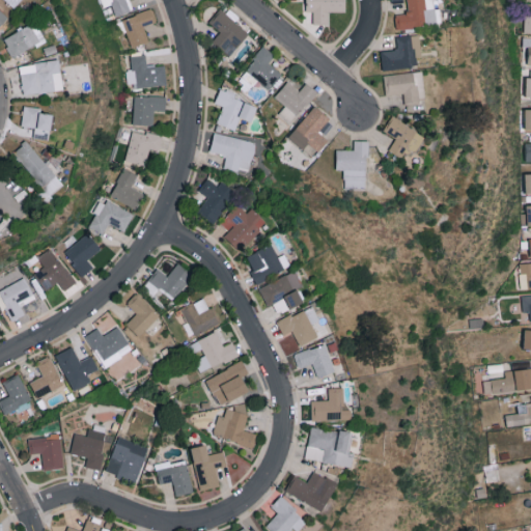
[(102,0),(104,6),(112,4),(115,16),(131,10),(128,0),(102,0)]
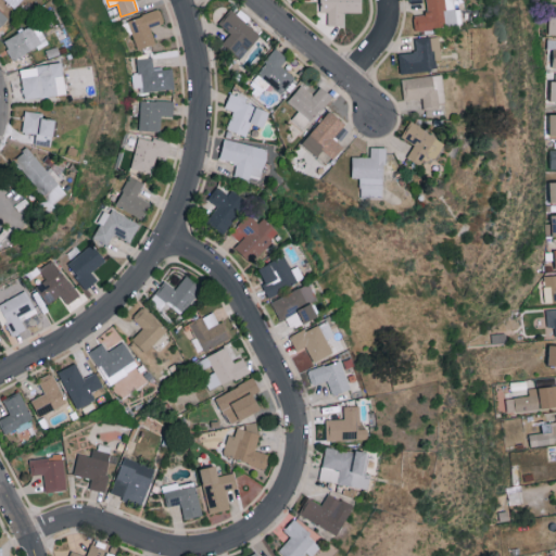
[(320,0),(320,11),(328,11),(328,25),(344,25),(344,12),(362,12),(362,0),(320,0)]
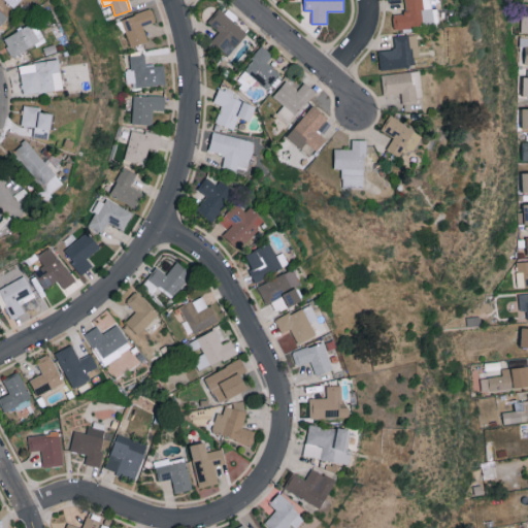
[(430,0),(404,0),(405,12),(393,13),(394,28),(422,27),(422,23),(437,22),(437,8),(431,8),(430,0)]
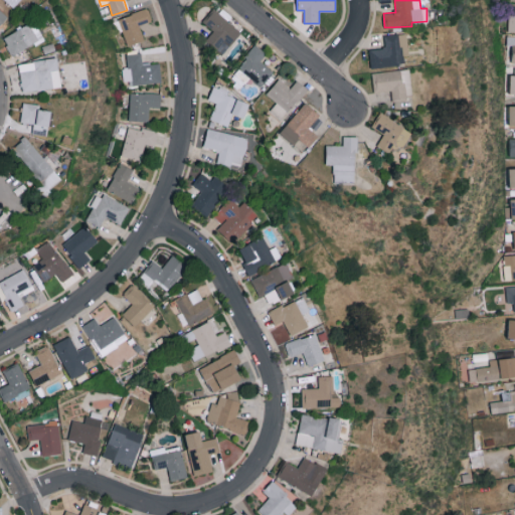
[(0,24),(11,12),(0,1),(0,24)]
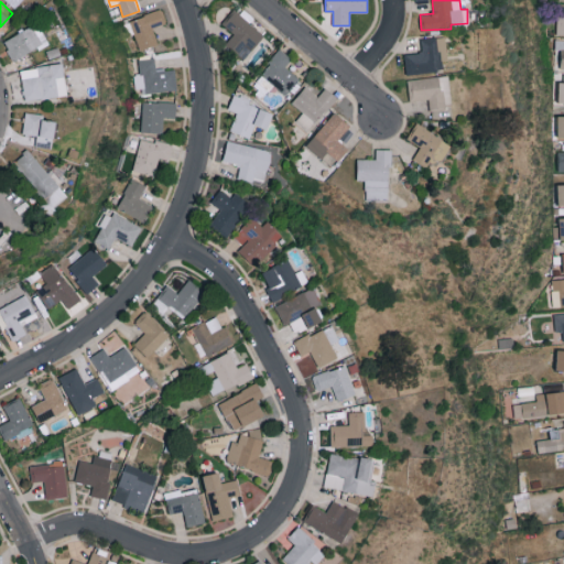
[(166,23),(161,9),(130,20),(140,50),(159,44),(152,28),(166,23)]
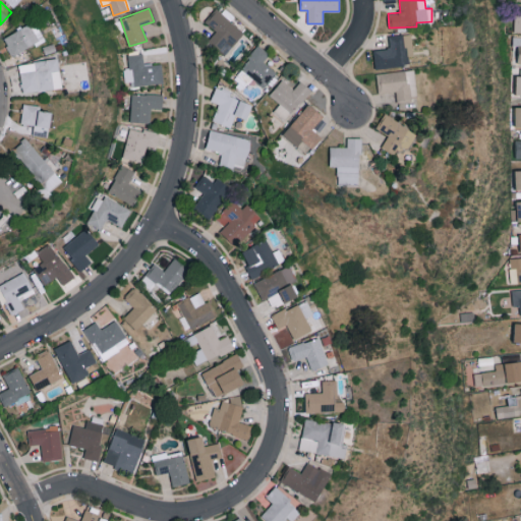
[(225,55),(244,33),(217,8),(206,21),(216,31),(208,41),(225,55)]
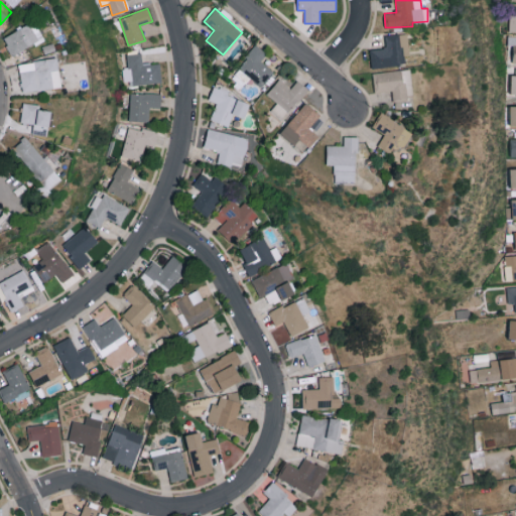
[(39,42),(31,24),(3,36),(11,54),(39,42)]
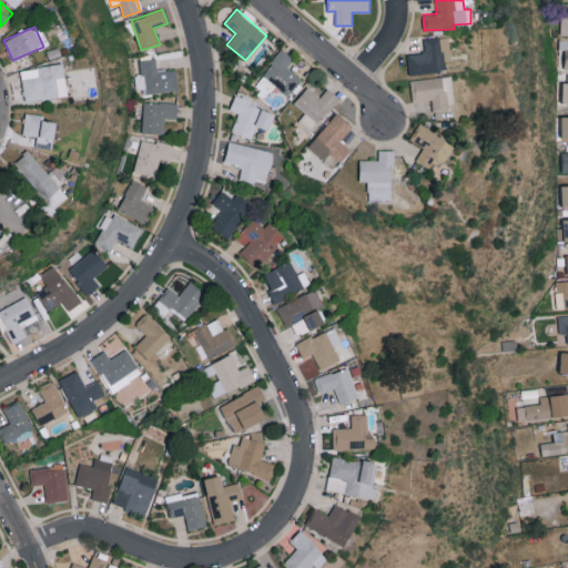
[(409,74),(450,70),(446,37),(424,39),(425,52),(406,54),(409,74)]
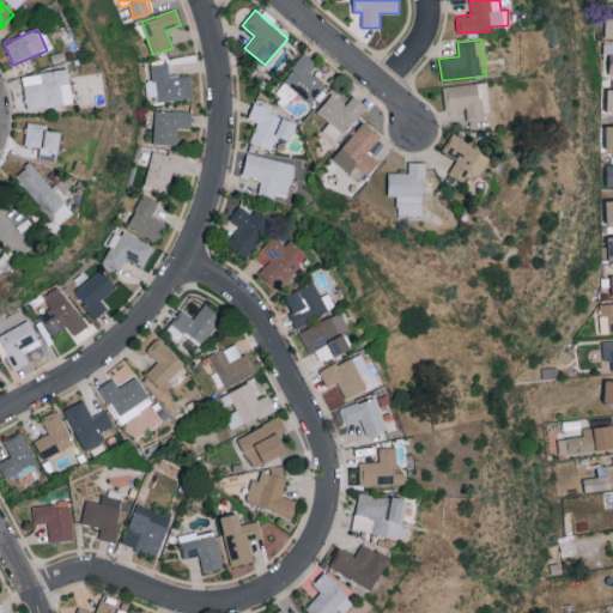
[(310,103),(325,85),(310,72),(317,64),(305,53),(283,80),(310,103)]
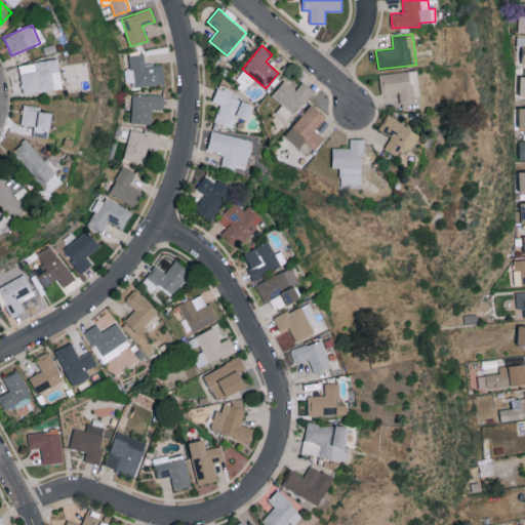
[(164,84),(163,64),(145,65),(144,51),(129,52),(130,68),(125,69),(126,83),(134,82),(134,86),(164,84)]
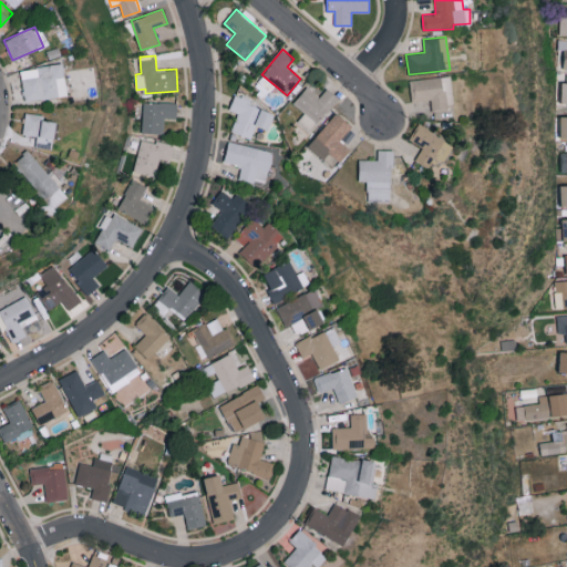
[(20,70),(24,103),(68,96),(62,63),(20,70)]
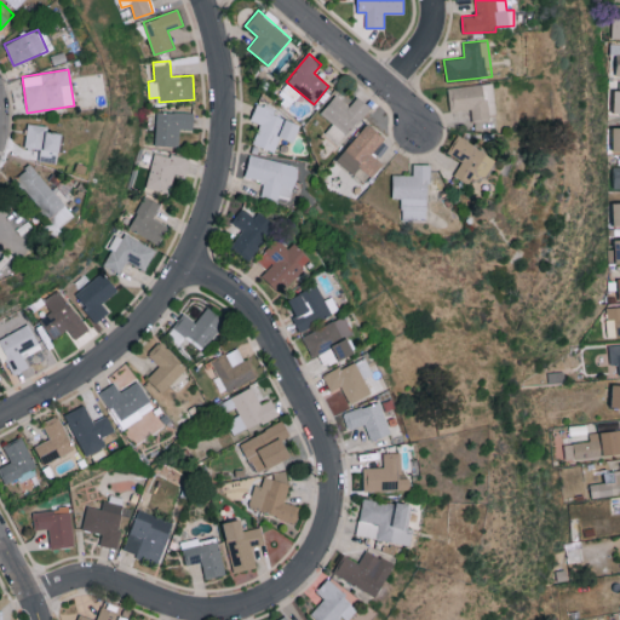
[(449,110),(472,110),(472,119),(495,119),(494,84),(448,86),(449,110)]
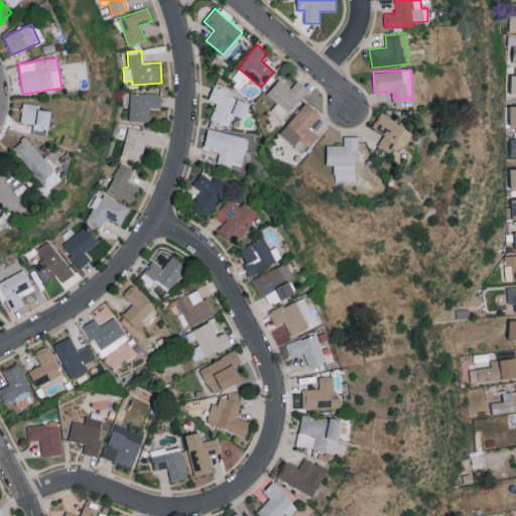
[(266,94),(277,103),(270,111),(283,121),(308,89),(297,80),(291,88),(279,79),(266,94)]
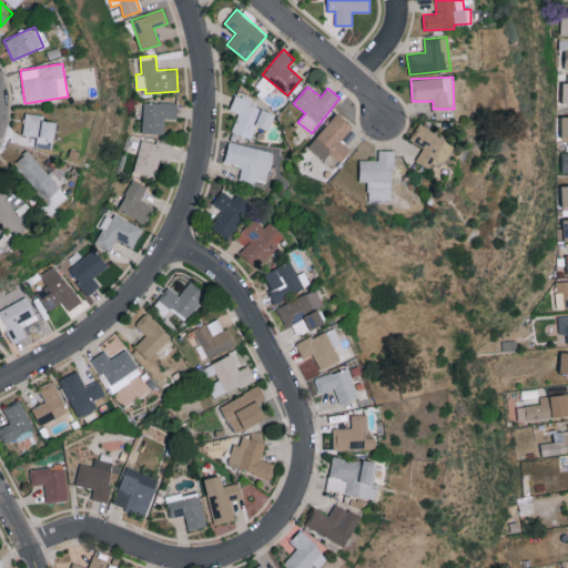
[(275,114),(250,103),(251,100),(236,93),(230,109),(239,113),(231,131),(251,139),(257,125),(269,130),(275,114)]
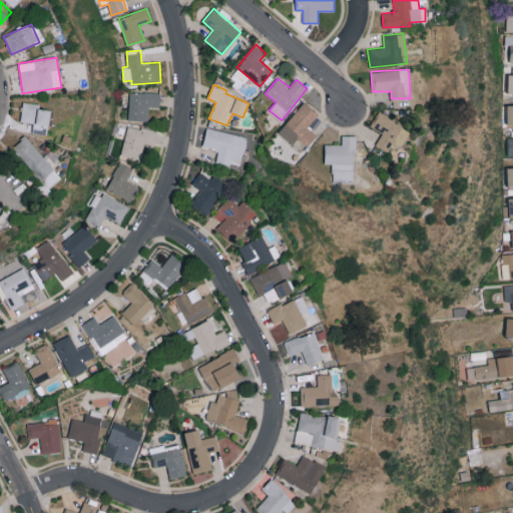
[(160,93),(130,92),(128,120),(148,121),(149,106),(159,106),(160,93)]
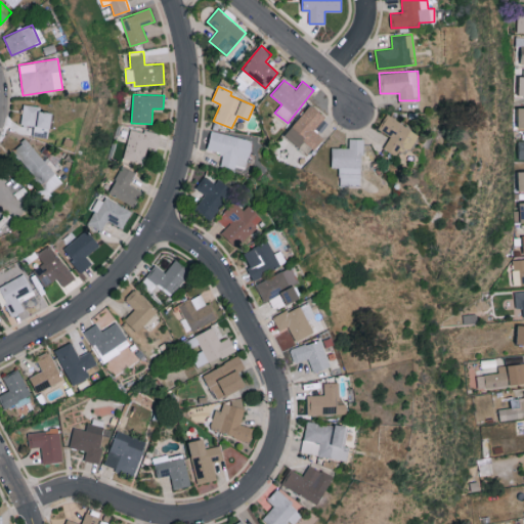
[(22,125),(50,127),(51,113),(40,112),(40,105),(24,104),(22,125)]
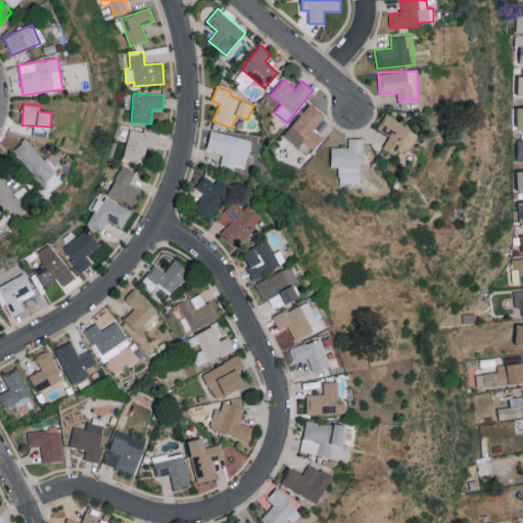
[(314,149),(323,138),(313,129),(324,115),(310,104),(284,135),(297,147),(303,140),(314,149)]
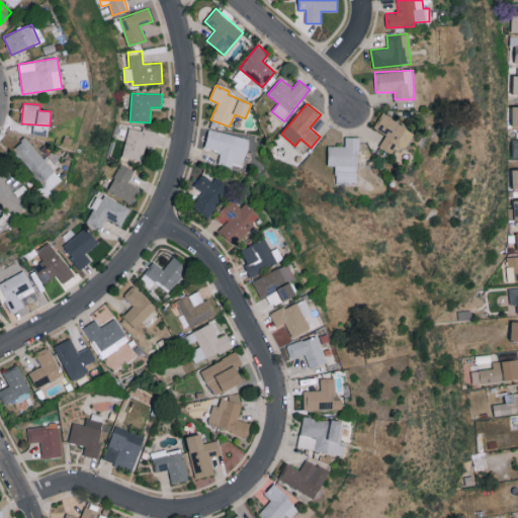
[(406,149),(415,130),(381,113),(373,128),(385,134),(379,147),(392,153),(396,144),(406,149)]
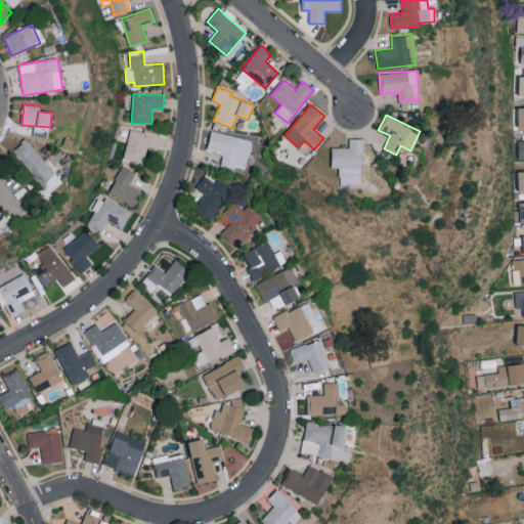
[(143,164),(147,147),(157,149),(160,135),(131,128),(124,159),(143,164)]
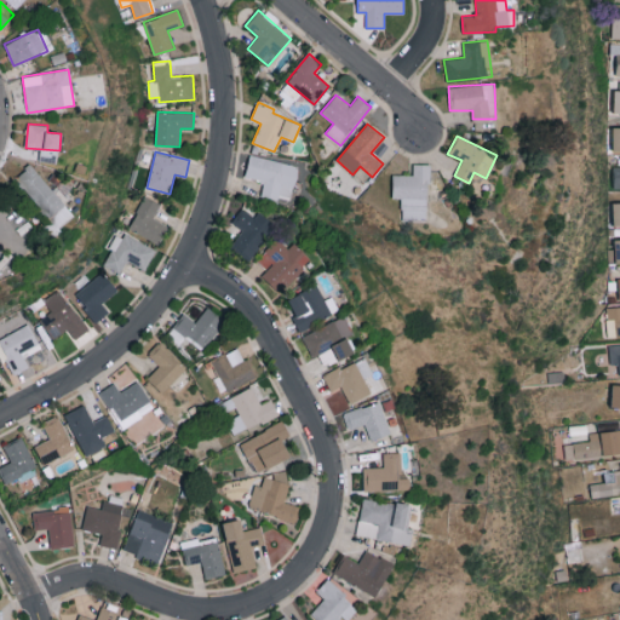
[(246,178),(264,181),(262,196),(292,201),(298,164),(248,156),(246,178)]
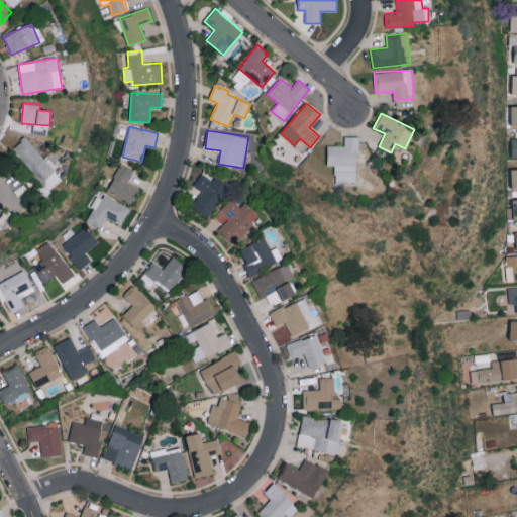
[(327,145),(327,165),(335,165),(334,183),(357,183),(358,137),(344,136),(344,145),(327,145)]
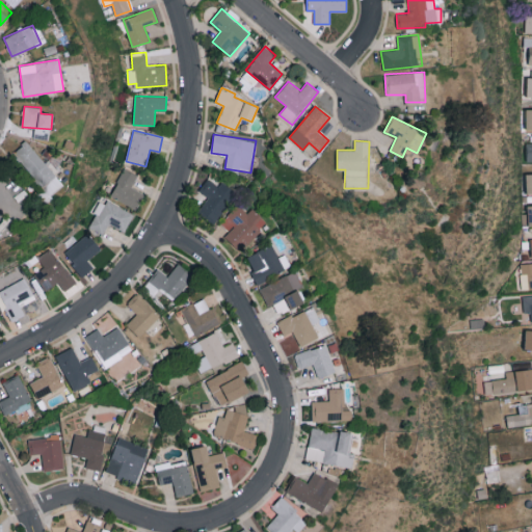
[(10,155),(41,187),(35,191),(45,202),(64,183),(25,141),(10,155)]
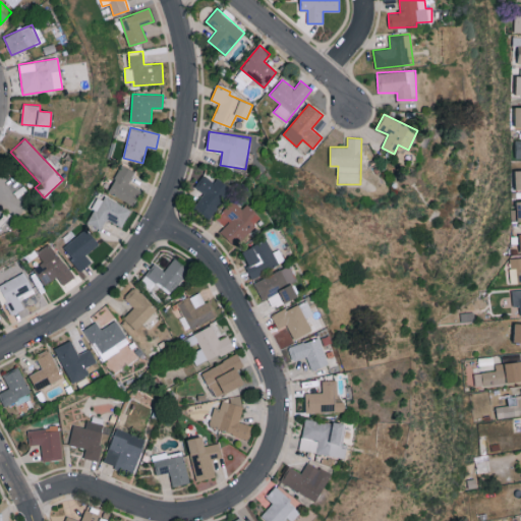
[(134,205),(141,189),(129,183),(134,171),(121,165),(109,192),(134,205)]
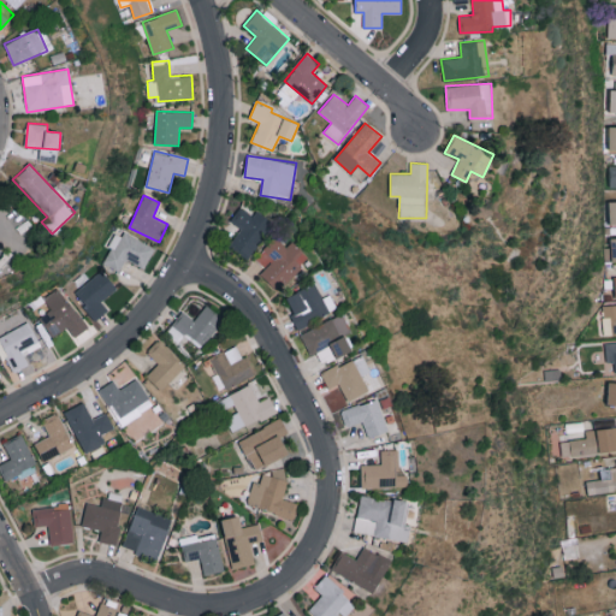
[(241,227),(229,246),(249,259),(273,221),(256,211),(253,215),(240,206),(230,220),(241,227)]
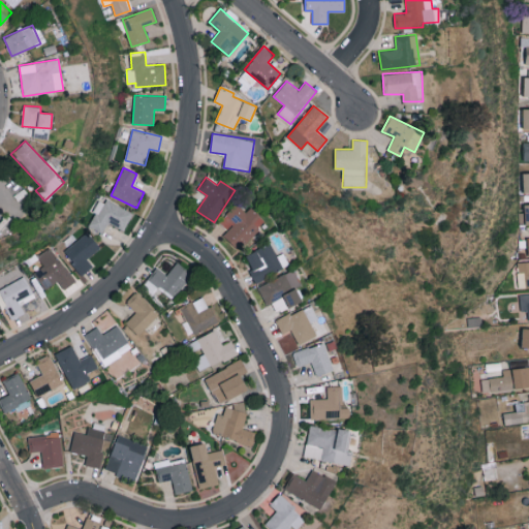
[(101,197),(88,225),(103,234),(109,221),(125,229),(132,213),(101,197)]
